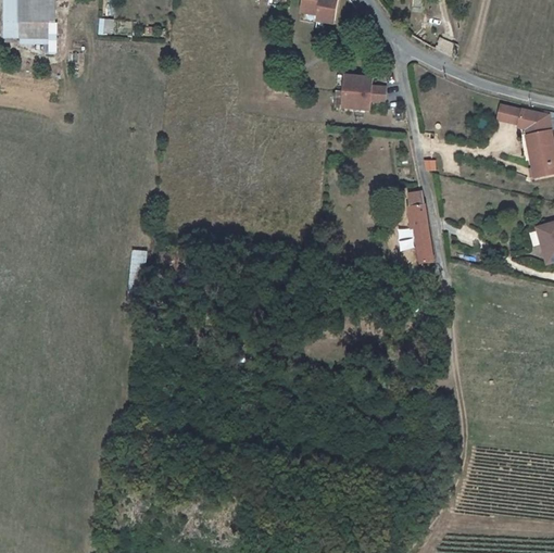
[(52,37),(51,0),(21,0),(23,39),(52,37)]
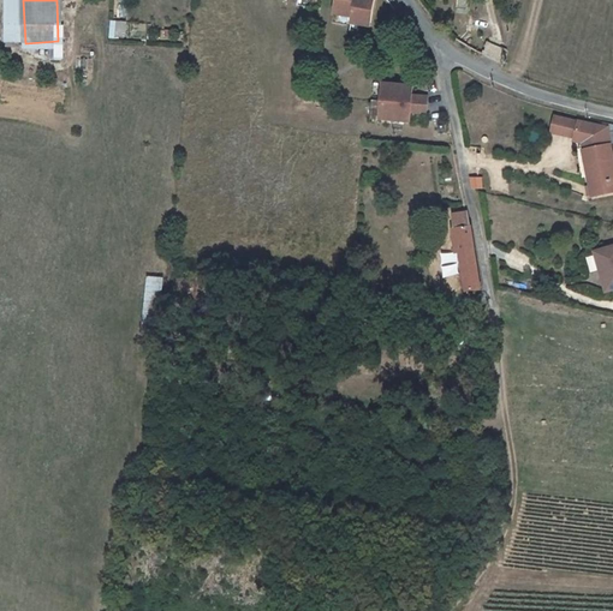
[(333,0),(331,13),(349,17),(349,23),(367,27),(372,0),(333,0)]
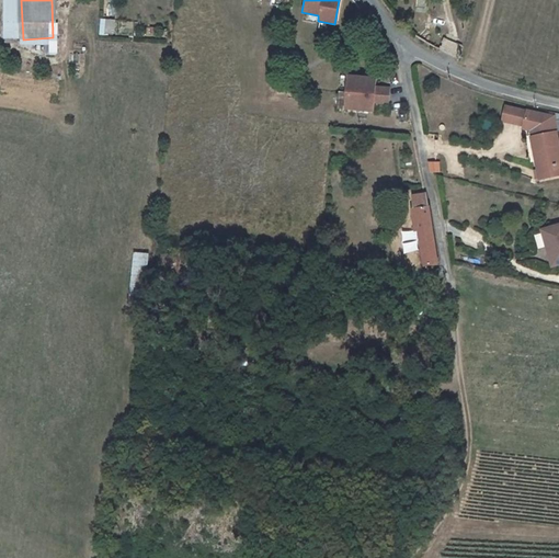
[(375,76),(339,71),(334,104),(369,110),(372,101),(386,102),(387,87),(374,84),(375,76)]
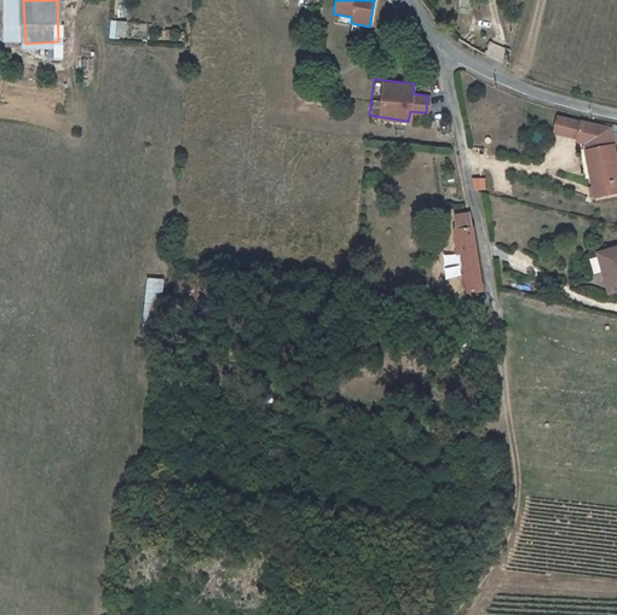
[(616,162),(613,141),(612,123),(583,116),(583,117),(560,111),(557,126),(580,132),(593,135),(594,145),(590,145),(594,163),(589,164),(593,191),(616,186),(616,162)]
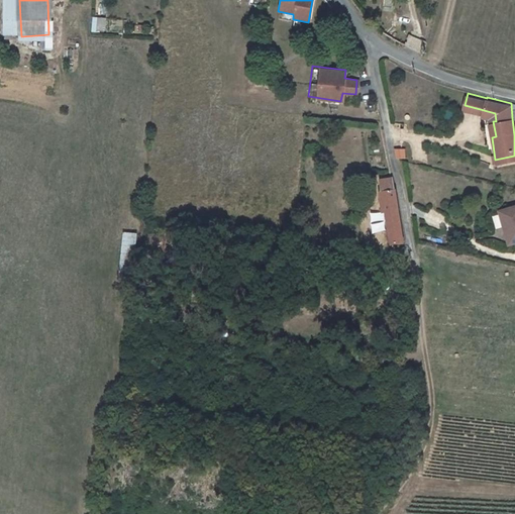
[(408,153),(406,144),(398,146),(399,155),(408,153)]
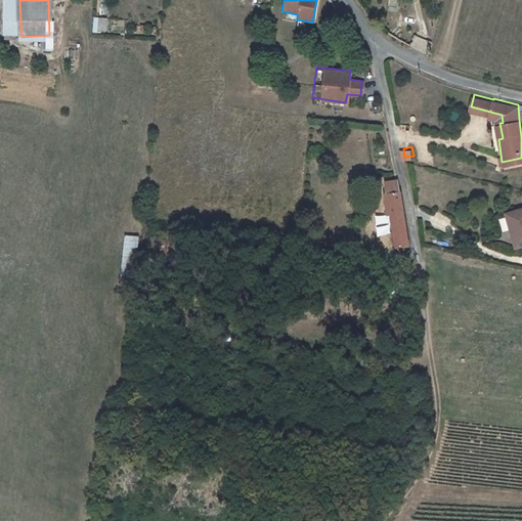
[(390,237),(403,236),(394,179),(381,181),(383,191),(380,192),(382,210),(386,210),(390,237)]
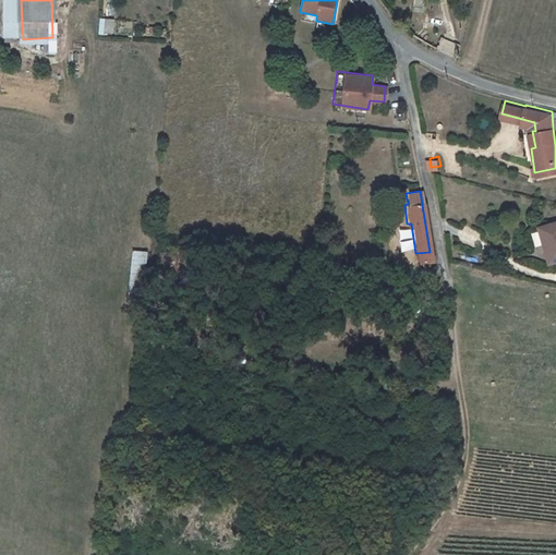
[(555,224),(538,228),(542,246),(547,244),(552,264),(555,263),(555,224)]
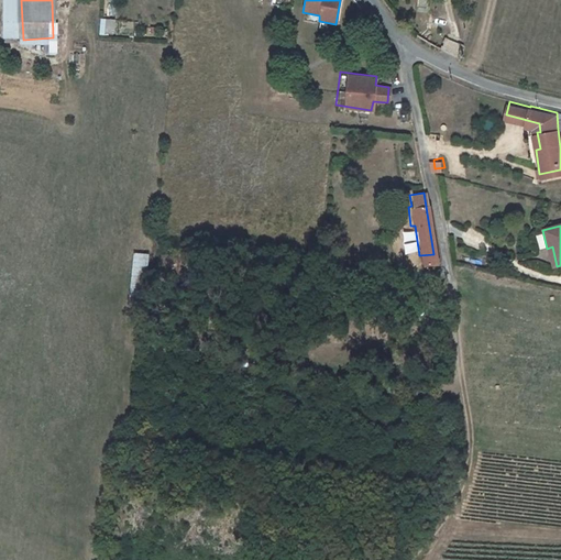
[(552,246),(547,249),(551,267),(557,266),(552,246)]
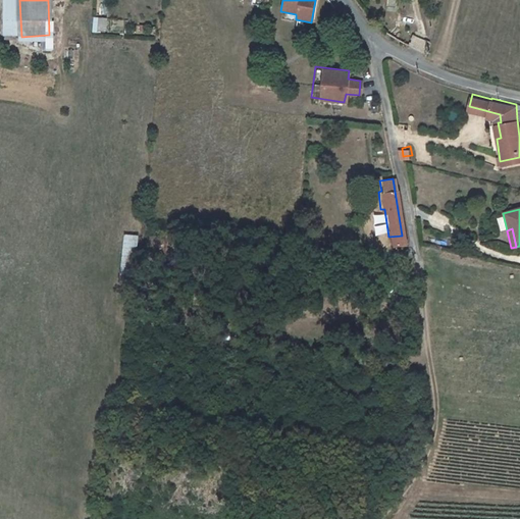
[(124,231),(124,275),(139,275),(139,231),(124,231)]
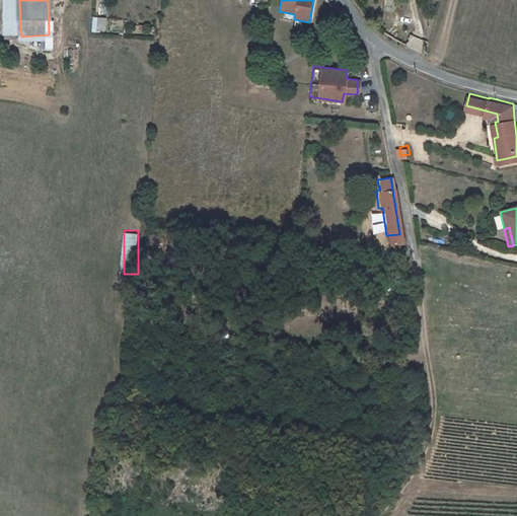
[(399,234),(386,235),(387,243),(400,241),(399,234)]
